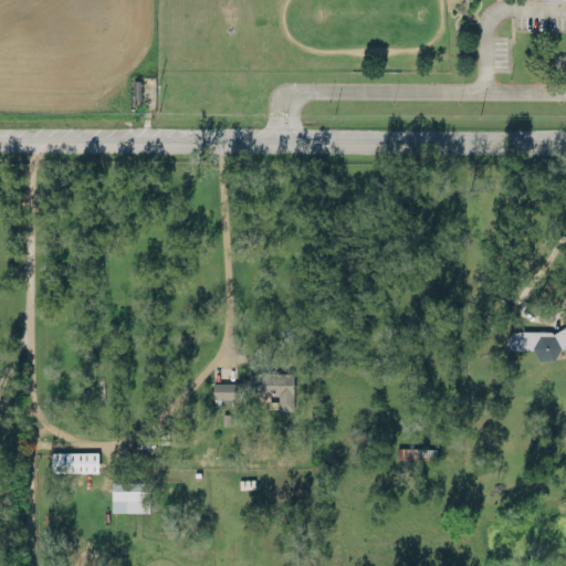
[(140,98),(140,81),(132,80),(132,98),(140,98)]
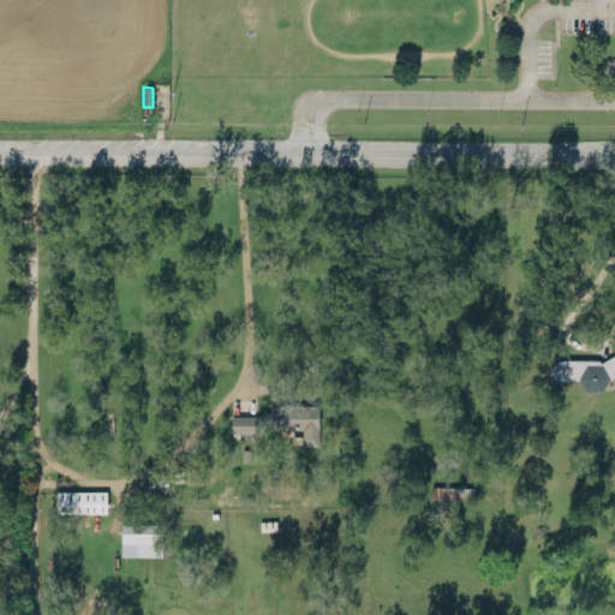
[(556,357),(598,357),(599,360),(614,352),(614,371),(609,375),(601,388),(585,388),(579,377),(554,377),(549,368),(556,357)]
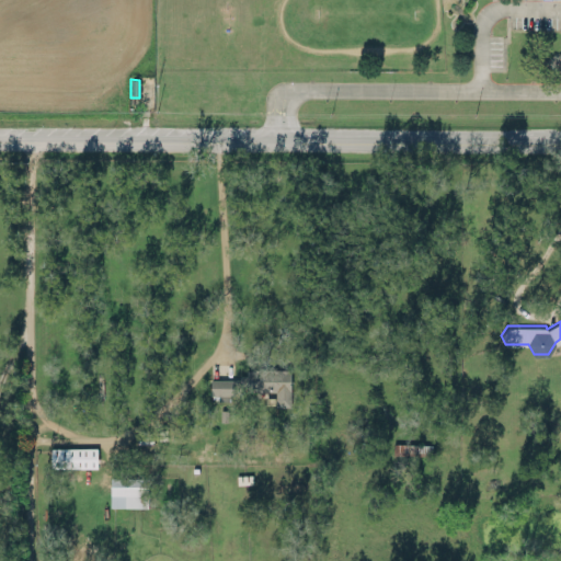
[(290,369),(245,369),(245,379),(210,378),(210,398),(230,399),(230,392),(275,392),(275,407),(290,407),(290,369)]
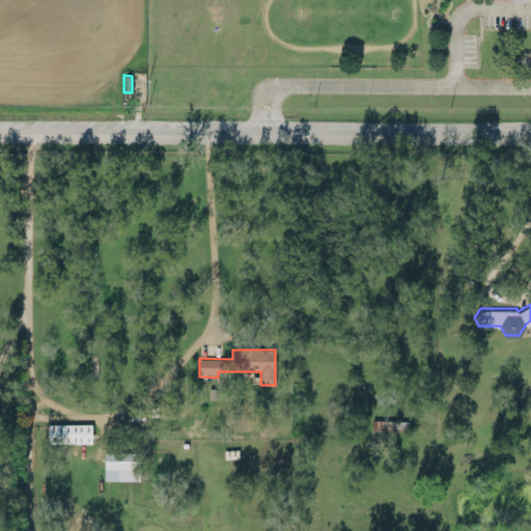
[(49,443),(92,442),(92,423),(48,424),(49,443)]
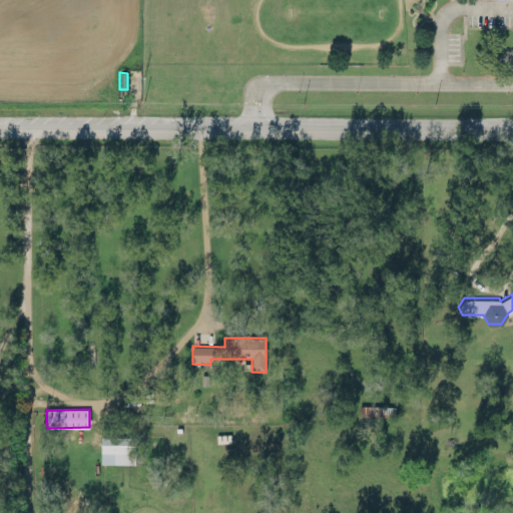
[(135,464),(135,437),(101,437),(100,464),(135,464)]
